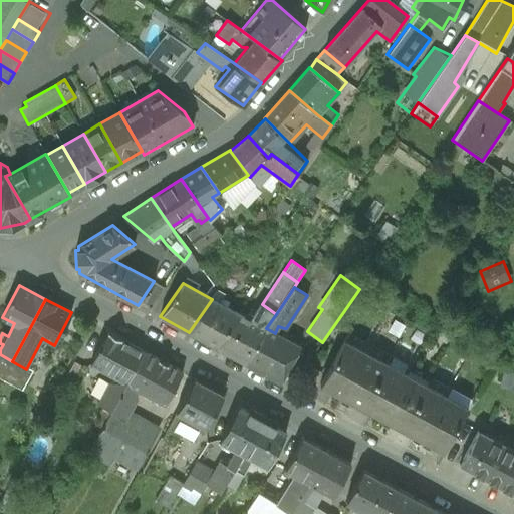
[(239,314),(212,299),(189,332),(217,347),(239,314)]
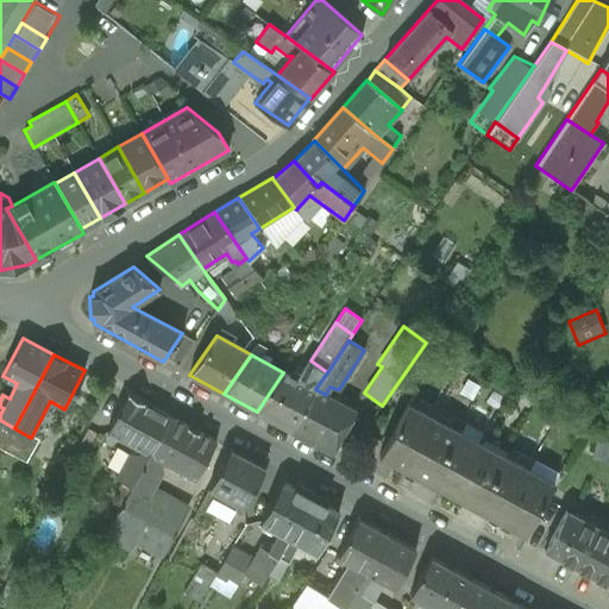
[(327,372),(311,360),(308,360),(295,378),(315,389),(327,372)]
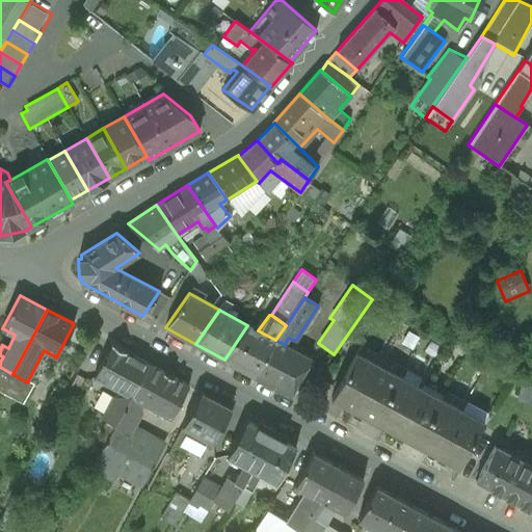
[(258,330),(247,325),(224,360),(253,374),(275,340),(258,330)]
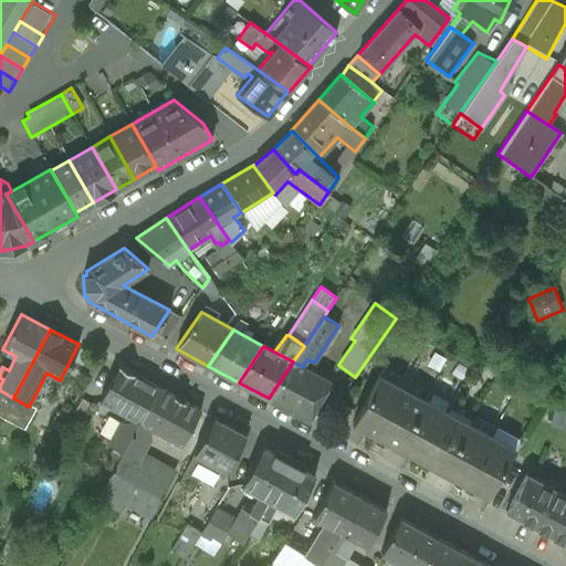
[(331,381),(303,367),(293,362),(269,398),(308,420),(331,381)]
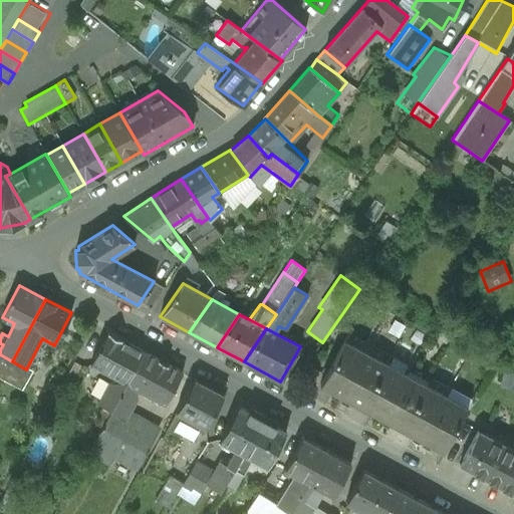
[(110,411),(144,351),(107,332),(90,364),(118,379),(109,382),(98,404),(110,411)]
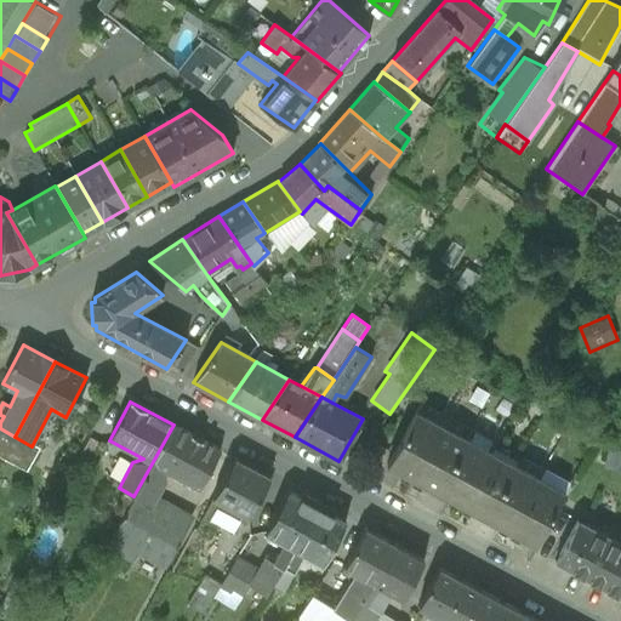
[(411,478),(440,425),(415,411),(386,465),(411,478)]
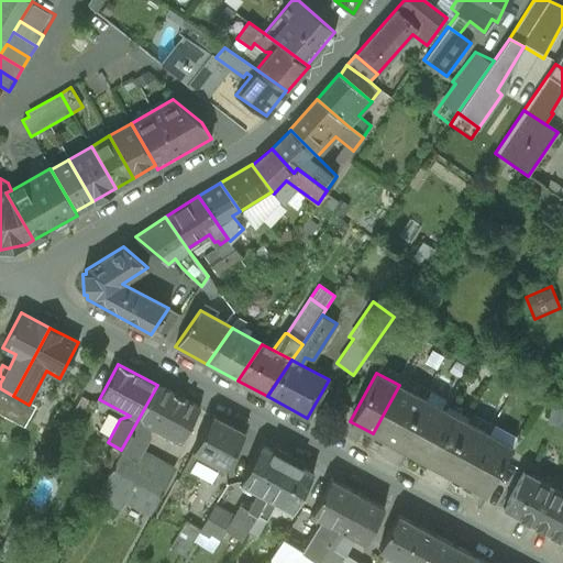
[(199,408),(157,385),(121,450),(139,459),(150,437),(148,426),(180,443),(199,408)]
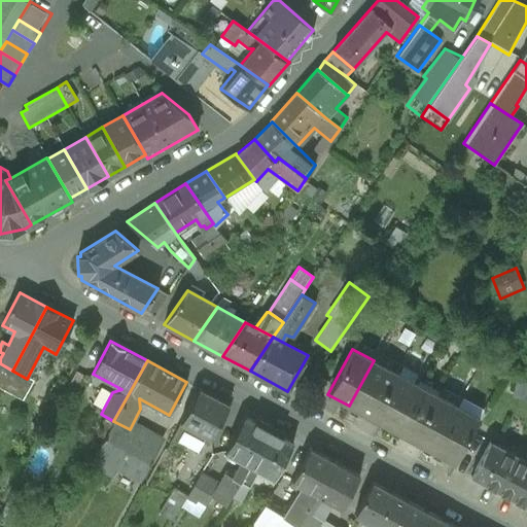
[(370,417),(394,372),(374,360),(349,406),(370,417)]
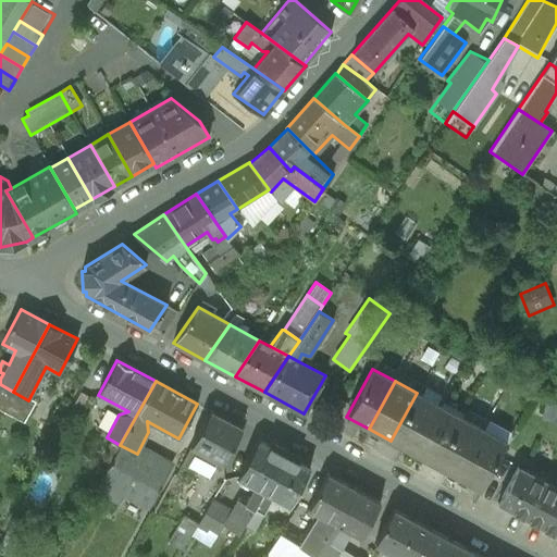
[(413,454),(440,405),(417,393),(391,441),(413,454)]
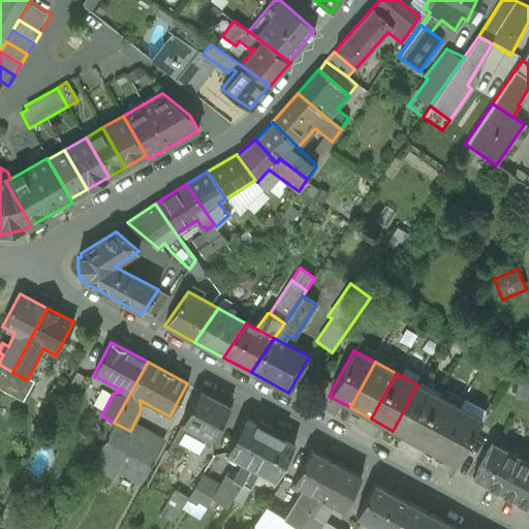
[(528,377),(518,376),(514,401),(528,403),(528,397),(528,377)]
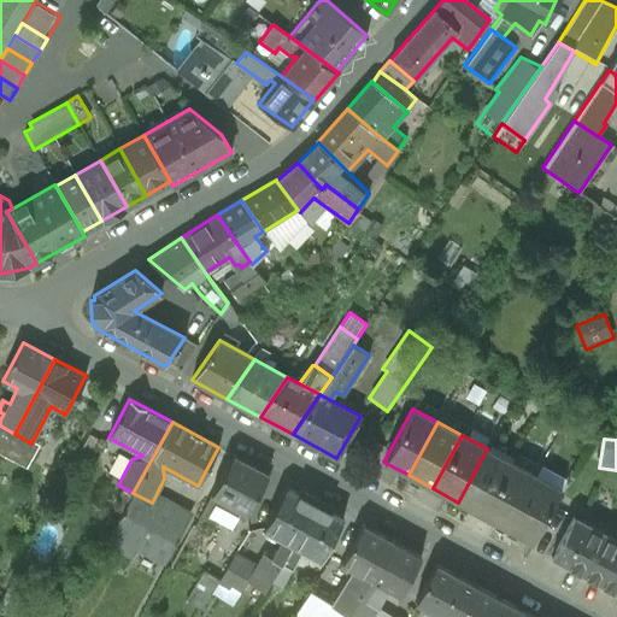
[(483,516),(512,462),(487,448),(458,503),(483,516)]
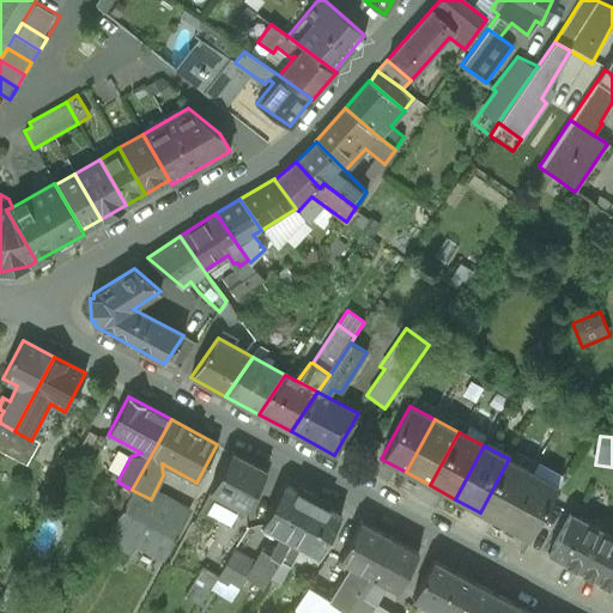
[(246,510),(267,471),(231,451),(200,510),(207,514),(208,514),(230,526),(240,508),(246,510)]
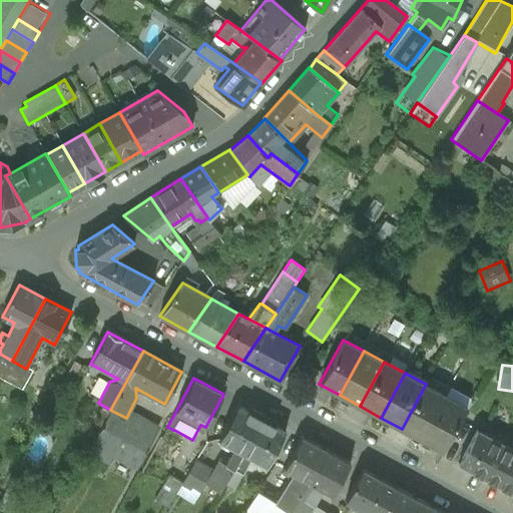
[(422,440),(446,395),(426,384),(402,429),(422,440)]
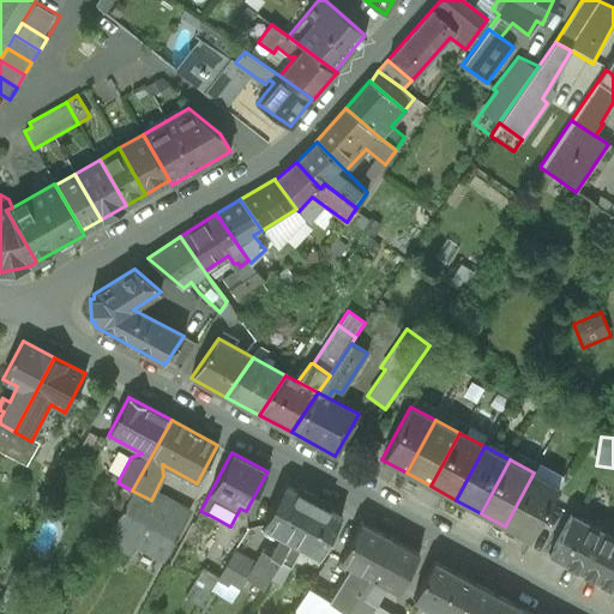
[(530,540),(559,486),(534,473),(505,527),(530,540)]
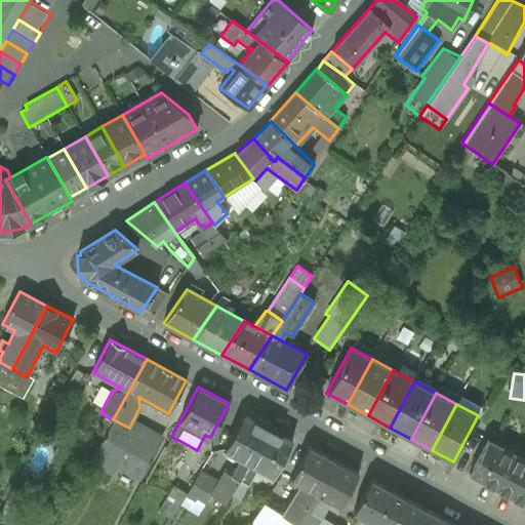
[(239,481),(269,426),(255,418),(254,420),(243,415),(225,450),(241,458),(231,476),(239,481)]
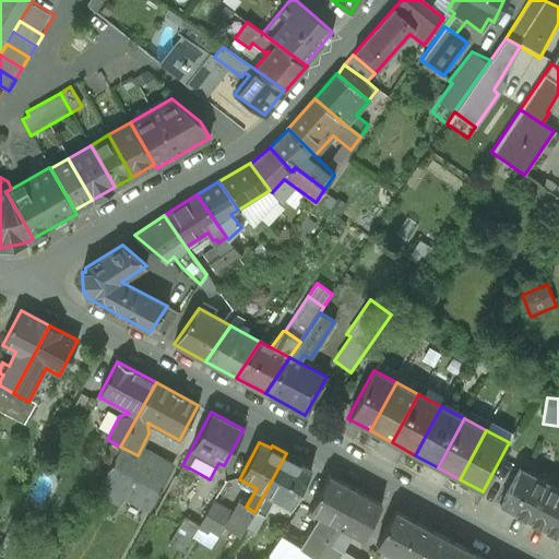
[(292,507),(311,470),(299,464),(301,461),(286,453),(254,512),(246,526),(256,533),(274,498),(292,507)]
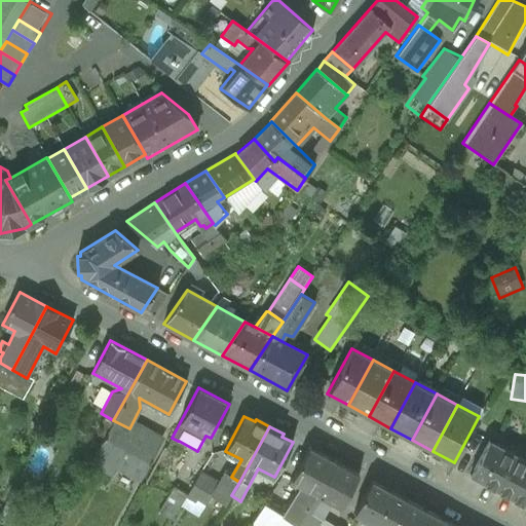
[(496,489),(515,454),(489,441),(471,476),(496,489)]
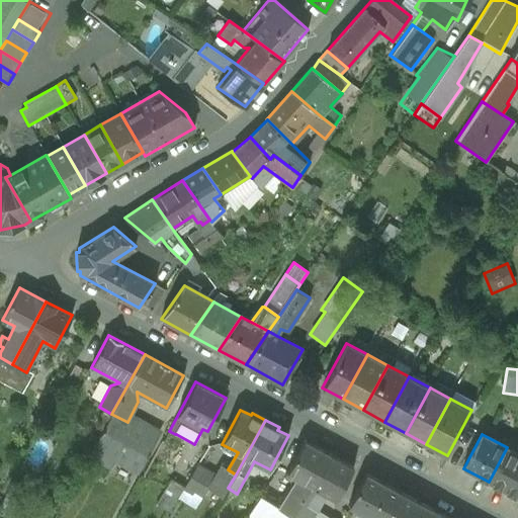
[(312,486),(329,454),(305,441),(284,479),(292,483),(277,507),(291,515),(312,486)]
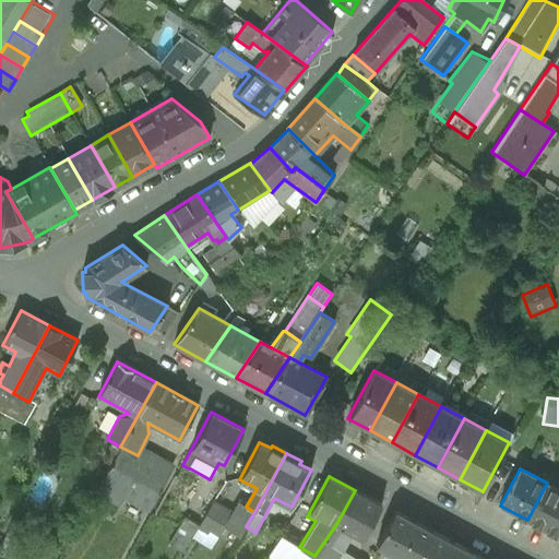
[(558,489),(547,483),(527,520),(558,536),(558,489)]
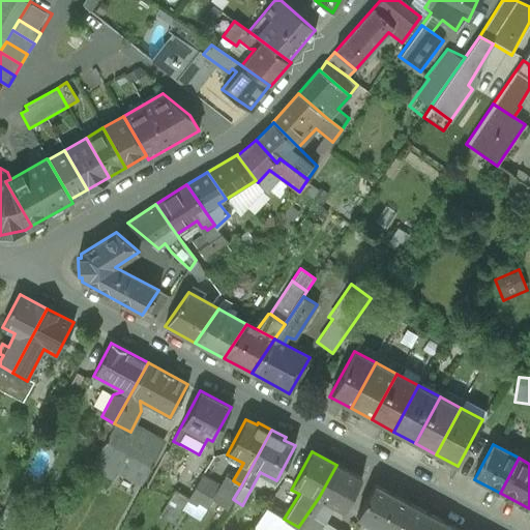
[(345,511),(361,478),(336,465),(319,497),(298,527),(296,529),(316,529),(332,505),(345,511)]
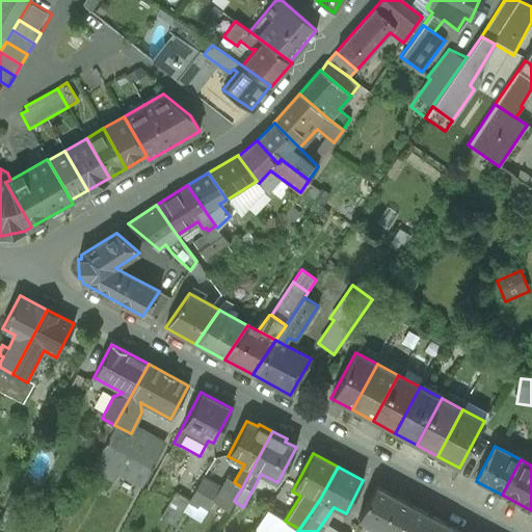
[(394,531),(410,506),(375,486),(358,520),(381,531),(394,531)]
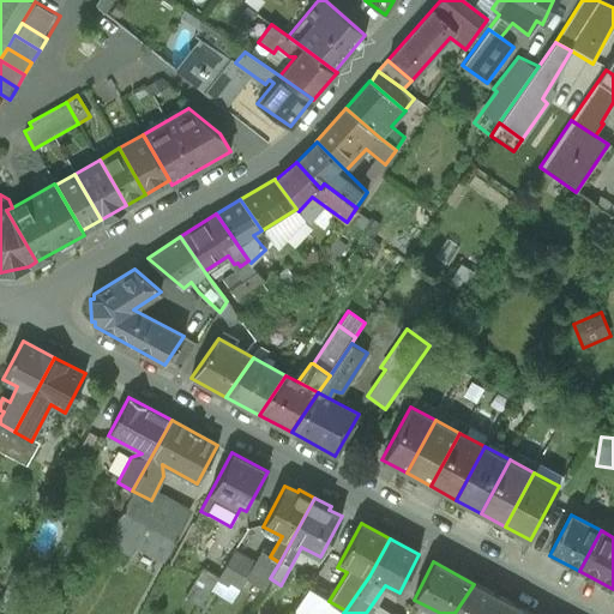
[(185,596),(200,603),(215,572),(200,565),(185,596)]
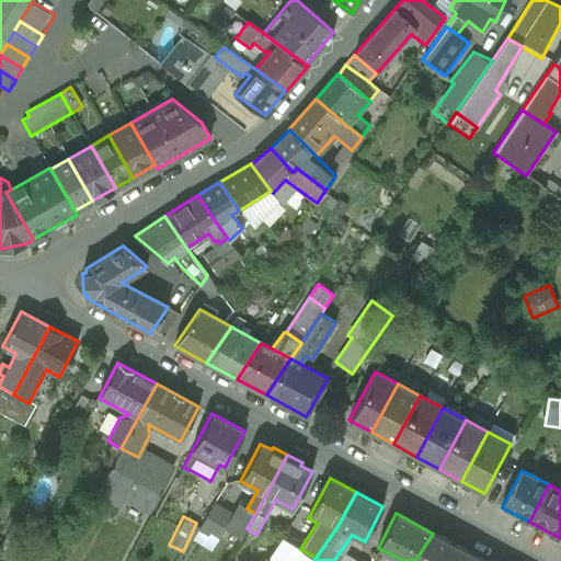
[(471,560),(476,557),(433,534),(415,560),(471,560)]
